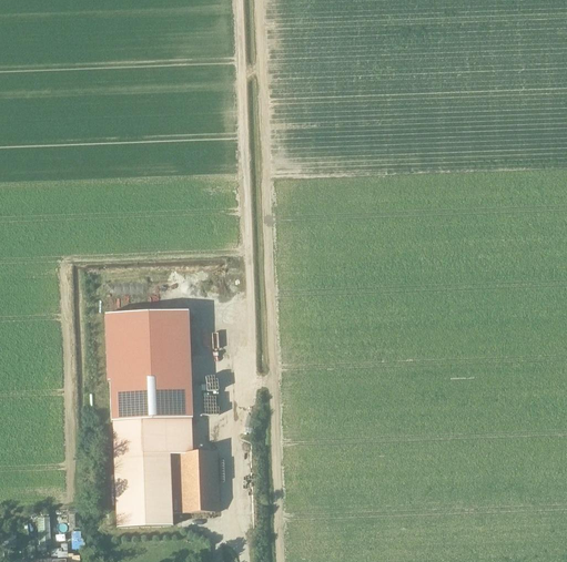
[(192,415),(188,307),(105,310),(108,378),(110,378),(111,418),(113,418),(178,416),(192,415)]
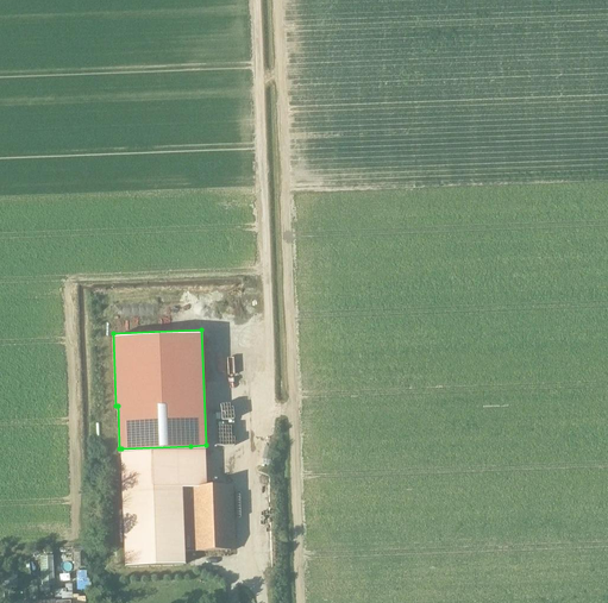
[(192,546),(236,545),(233,482),(189,483),(192,546)]
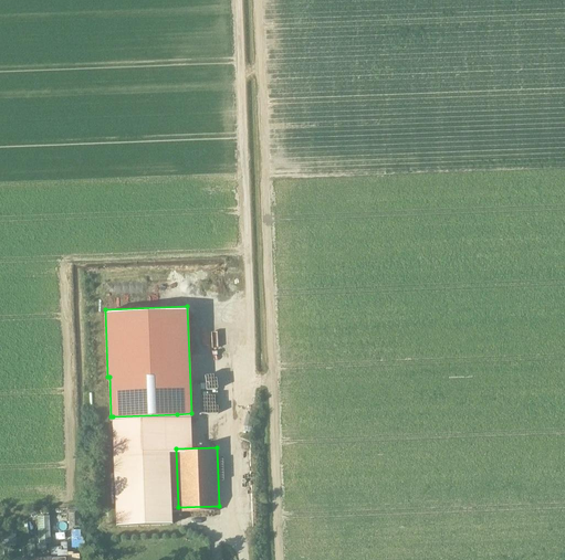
[(168,448),(114,451),(116,521),(171,520),(170,507),(178,507),(176,448),(168,448)]
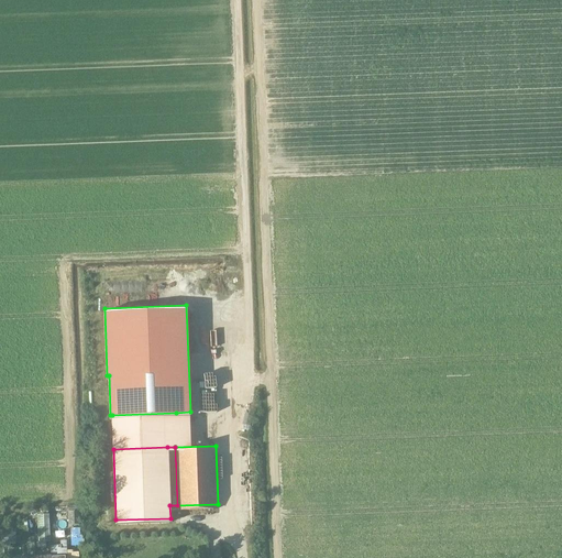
[(68,506),(69,520),(80,520),(80,506),(68,506)]
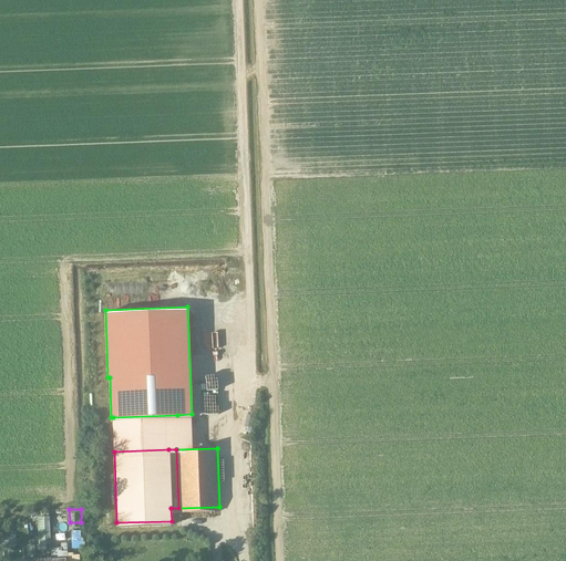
[(51,539),(49,511),(38,512),(39,539),(51,539)]
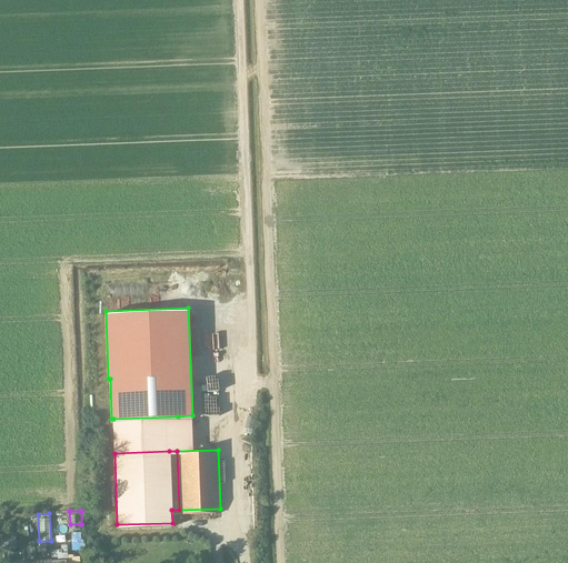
[(16,532),(13,532),(13,528),(2,528),(2,545),(5,545),(5,548),(10,548),(10,544),(17,544),(16,532)]
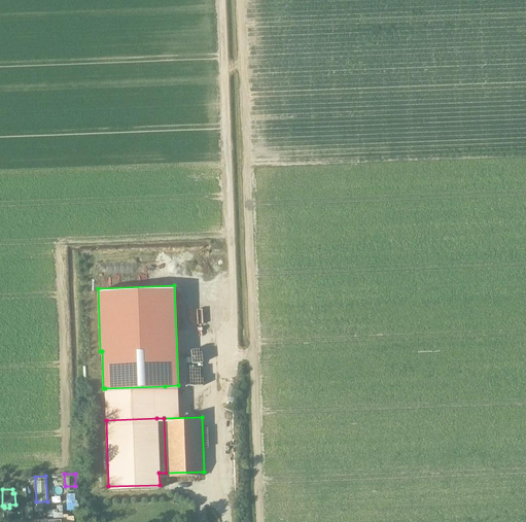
[(75,489),(67,489),(67,506),(75,506),(75,489)]
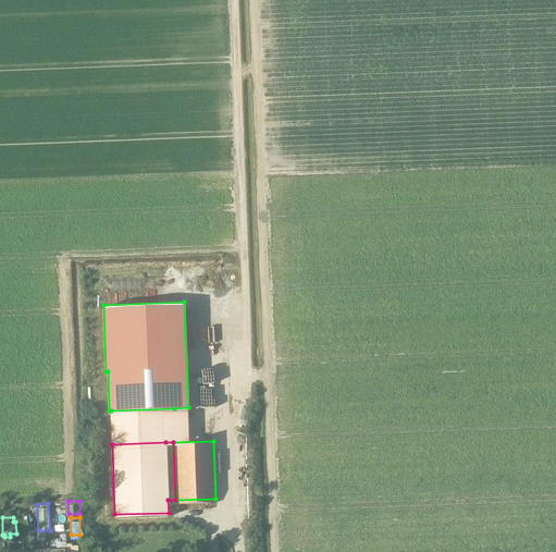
[(50,551),(66,551),(66,530),(60,530),(60,538),(57,538),(58,544),(50,546),(50,551)]
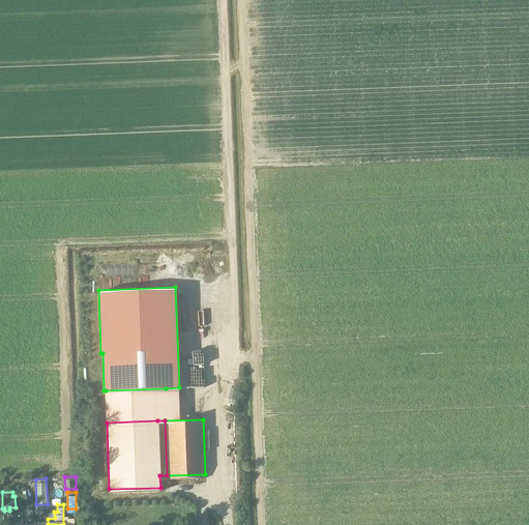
[(32,524),(33,519),(32,505),(27,505),(27,519),(18,520),(18,524),(32,524)]
